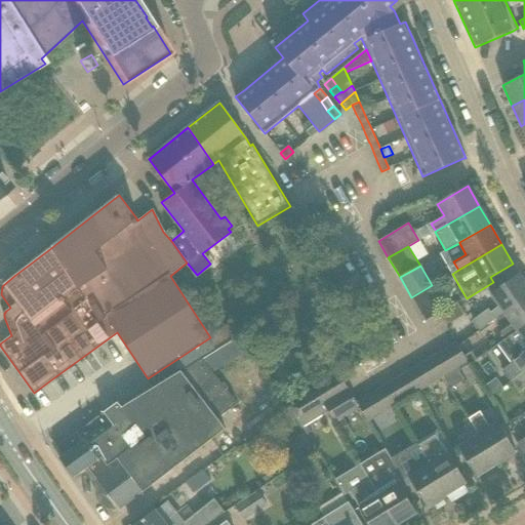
[(491,322),(502,314),(524,296),(524,281),(519,274),(489,295),(497,307),(490,313),(487,310),(472,321),(480,330),(491,322)]
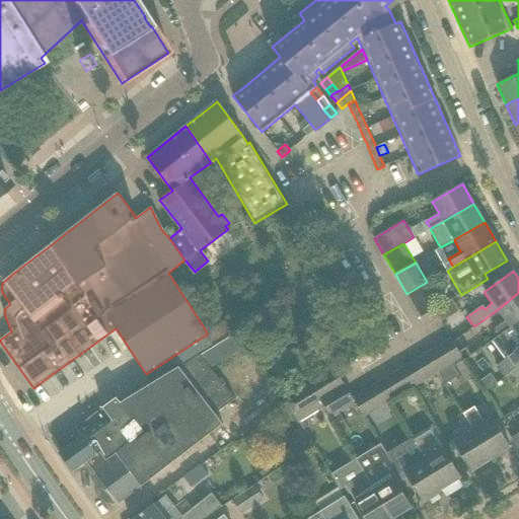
[(434,310),(434,311),(441,307),(440,306),(427,282),(406,294),(421,317),(434,310)]
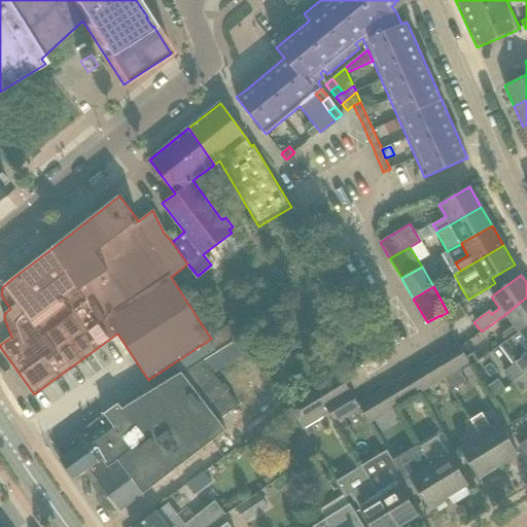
[(500,335),(505,341),(526,324),(526,297),(504,315),(513,326),(500,335)]
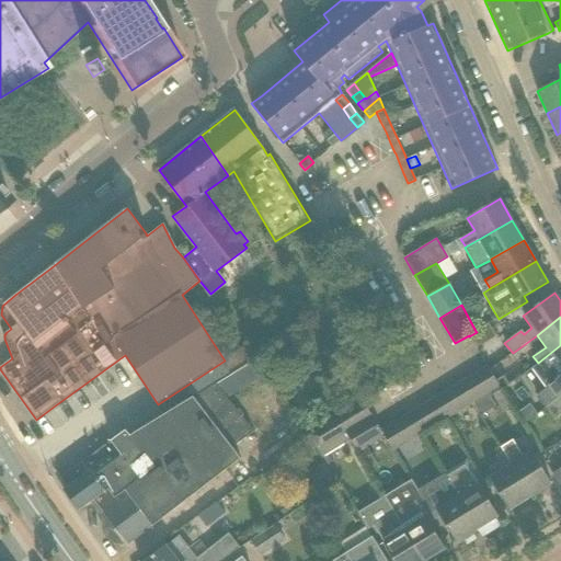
[(477,332),(469,336),(477,348),(496,336),(489,323),(476,331),(477,332)]
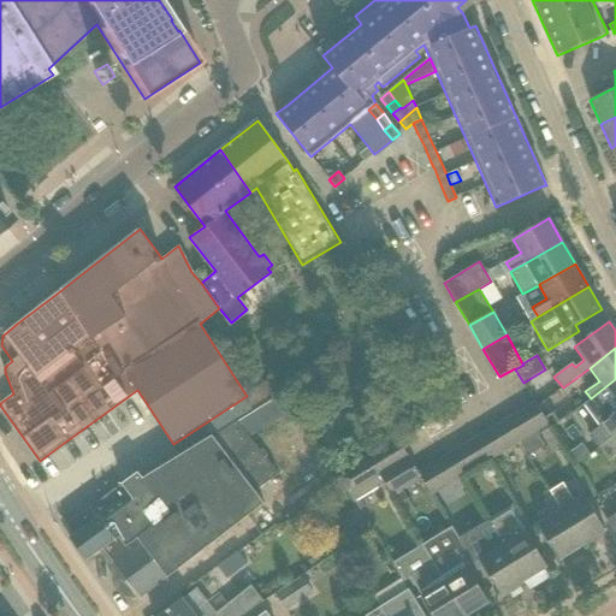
[(615,379),(591,398),(584,403),(600,427),(591,436),(600,448),(615,434),(615,379)]
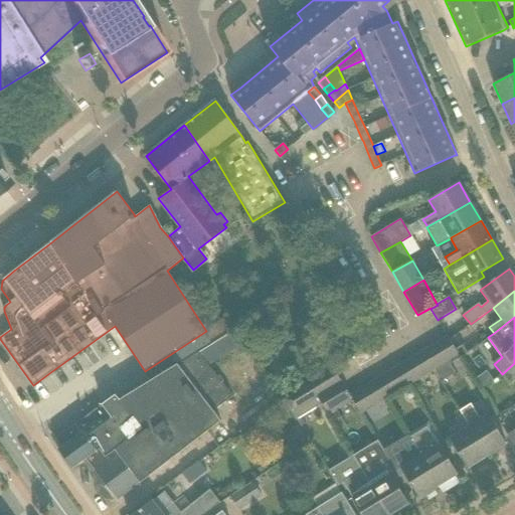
[(448,336),(437,343),(450,364),(467,353),(462,346),(457,350),(448,336)]
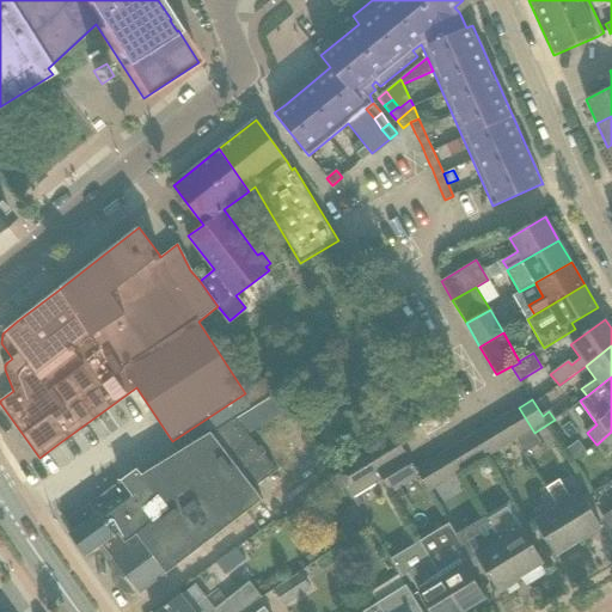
[(519,408),(503,417),(516,439),(525,453),(540,444),(534,433),(519,408)]
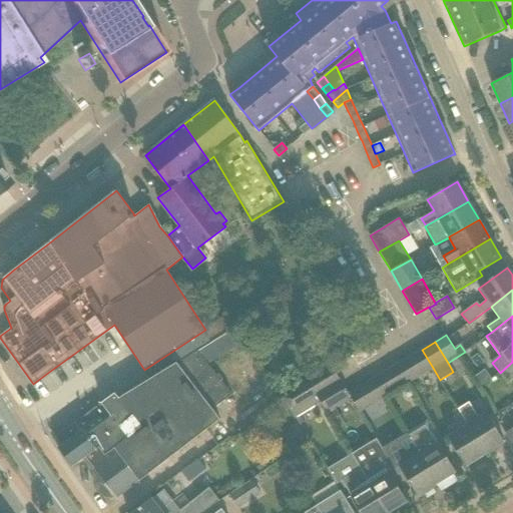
[(422,350),(398,365),(408,382),(433,368),(422,350)]
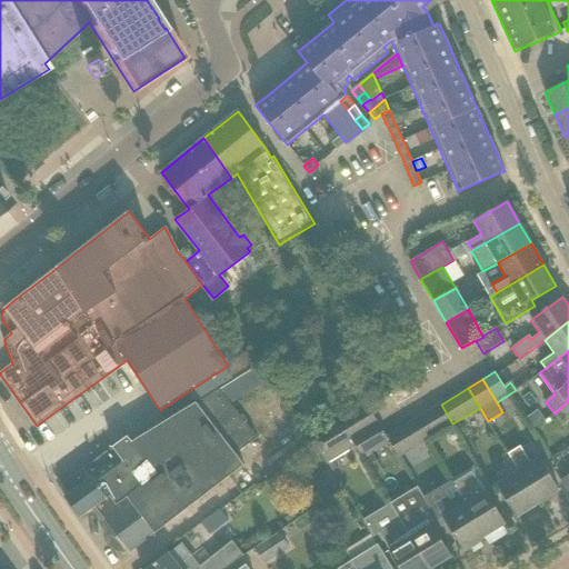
[(257,438),(219,389),(196,402),(132,442),(128,437),(113,447),(120,457),(65,496),(80,518),(96,507),(106,521),(105,522),(112,531),(105,537),(108,542),(111,546),(115,549),(121,543),(127,551),(128,553),(129,552),(141,542),(141,543),(246,468),(236,455),(257,438)]
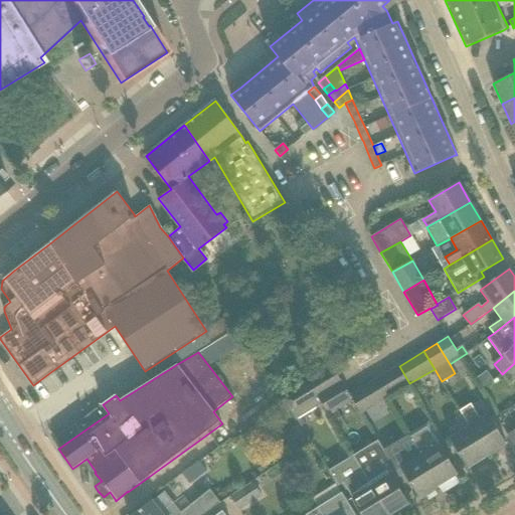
[(514,363),(502,374),(510,384),(514,380),(514,363)]
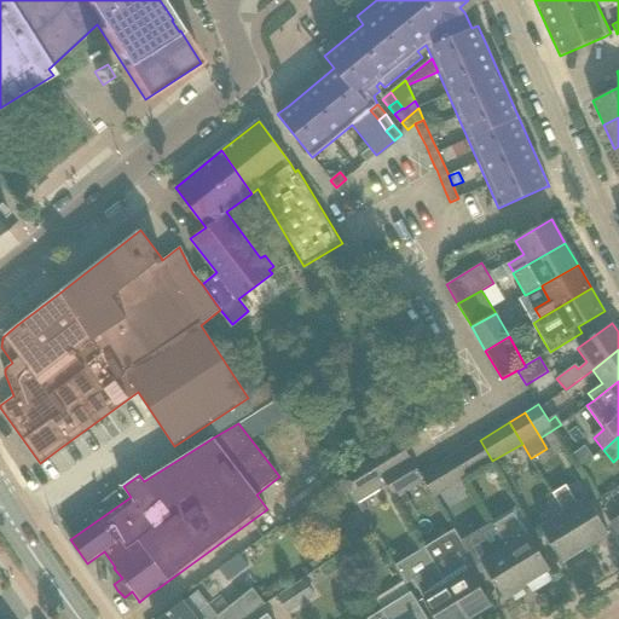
[(480,440),(451,457),(463,479),(492,461),(480,440)]
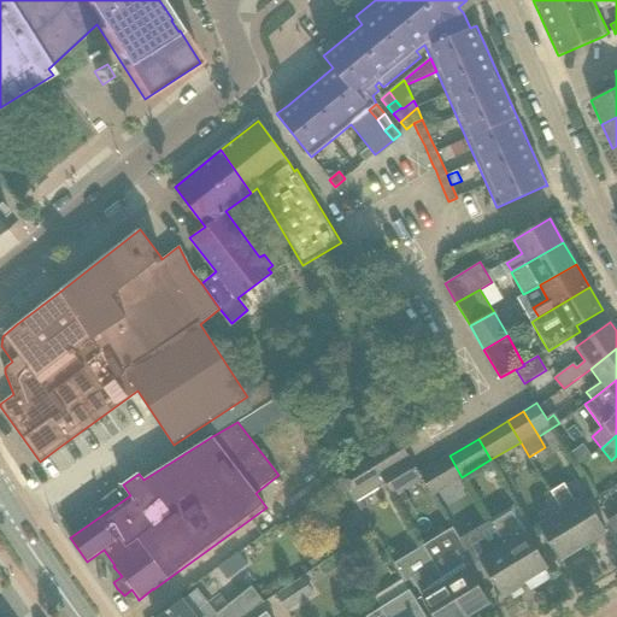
[(380,474),(409,457),(400,442),(363,464),(341,479),(356,503),(386,483),(380,474)]
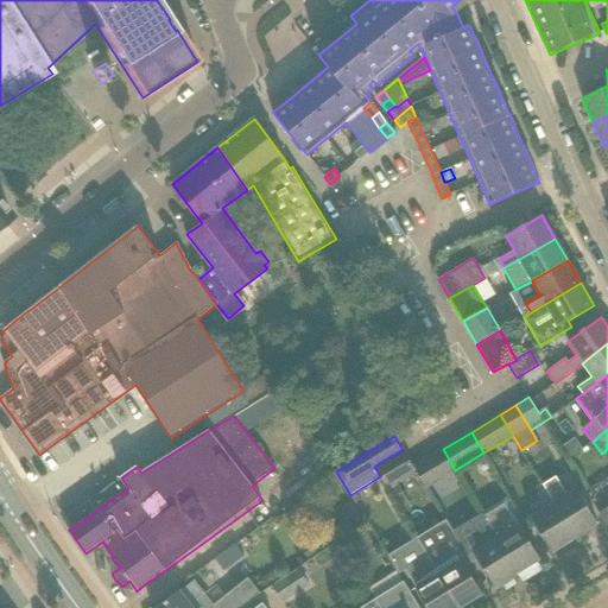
[(574,439),(561,448),(569,460),(582,450),(574,439)]
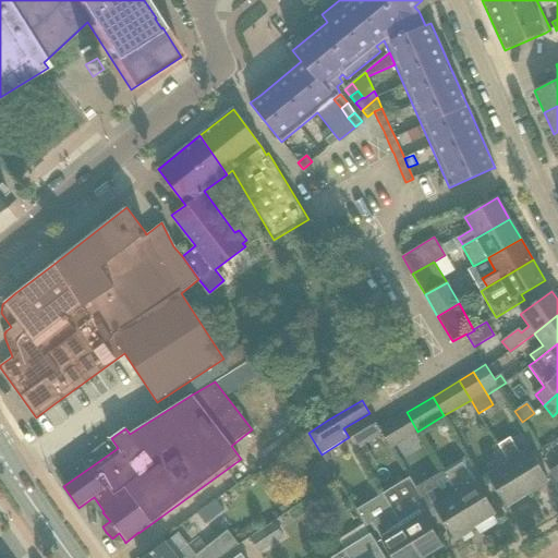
[(407,412),(379,428),(381,433),(390,448),(417,432),(407,412)]
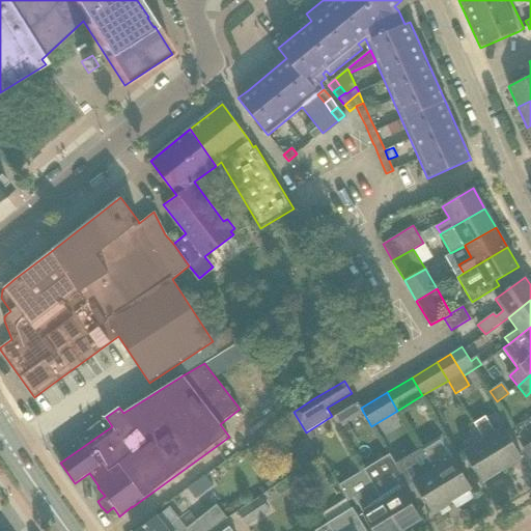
[(361,408),(352,393),(327,408),(332,416),(338,426),(345,422),(363,412),(361,408)]
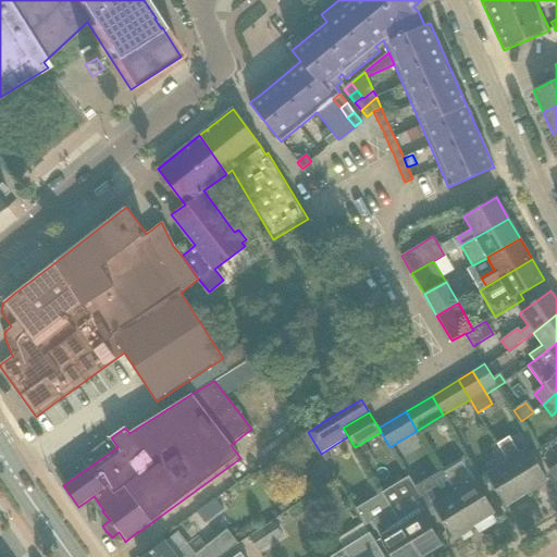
[(496,443),(499,447),(527,493),(547,481),(528,448),(519,454),(508,436),(496,443)]
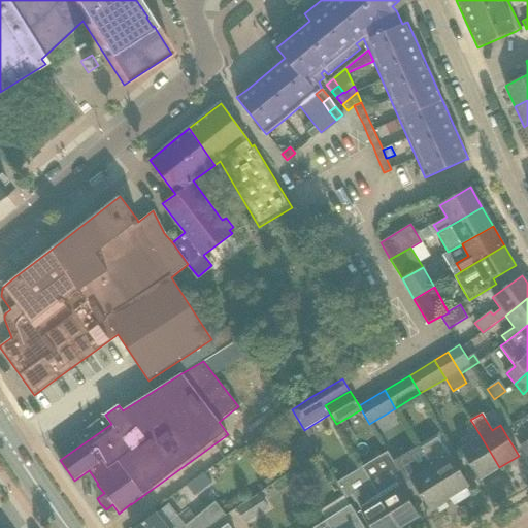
[(343,420),(336,424),(342,434),(350,430),(343,420)]
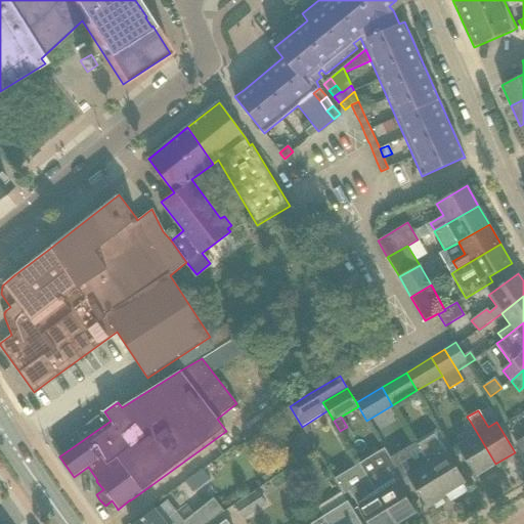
[(495,464),(470,421),(463,425),(470,438),(457,445),(477,476),(495,464)]
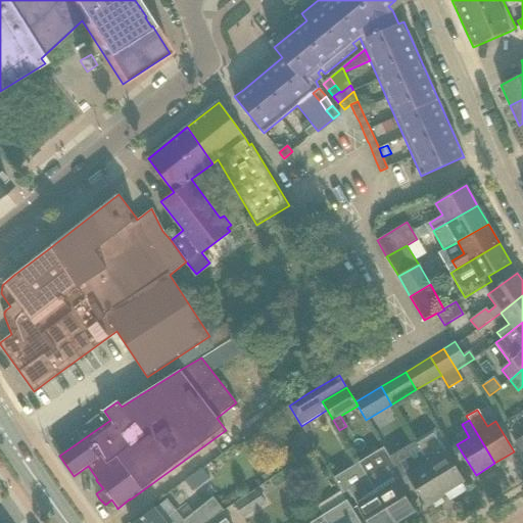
[(419,450),(445,493),(449,501),(466,490),(462,483),(465,481),(438,438),(419,450)]
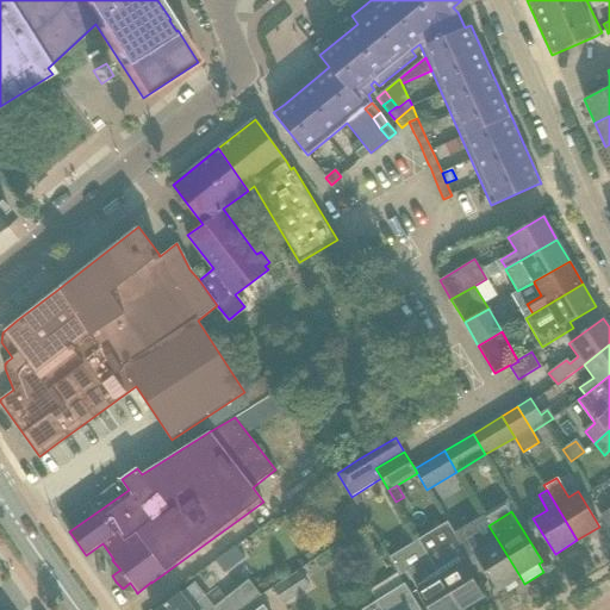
[(520,576),(489,526),(483,515),(470,523),(484,548),(475,553),(497,590),(520,576)]
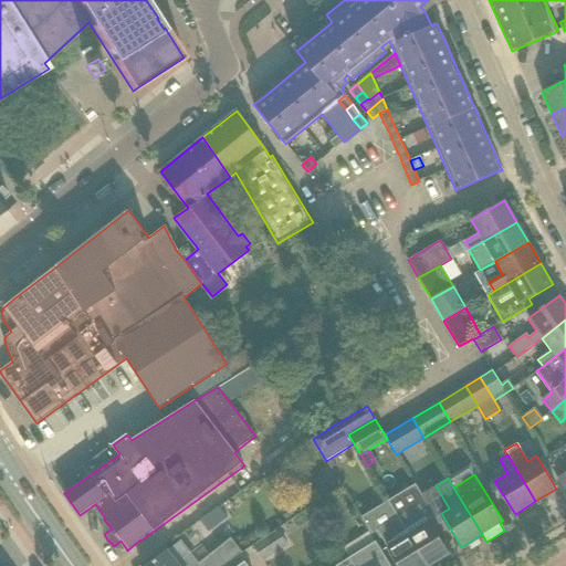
[(429,565),(449,554),(429,522),(419,505),(398,517),(427,565),(429,565)]
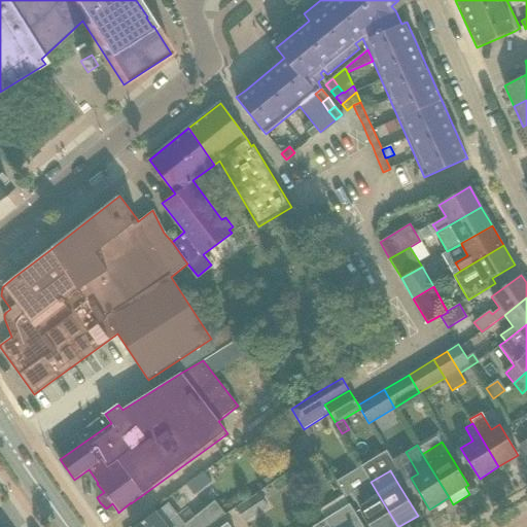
[(203,471),(185,484),(194,494),(210,482),(203,471)]
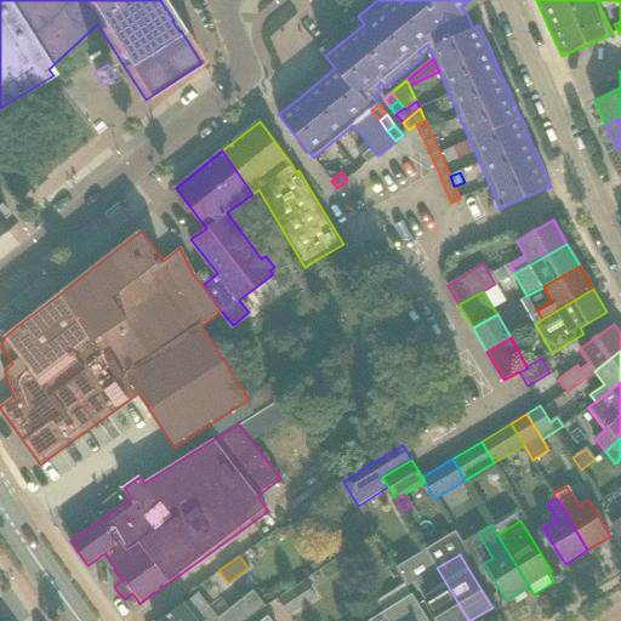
[(315,556),(306,562),(312,570),(322,564),(315,556)]
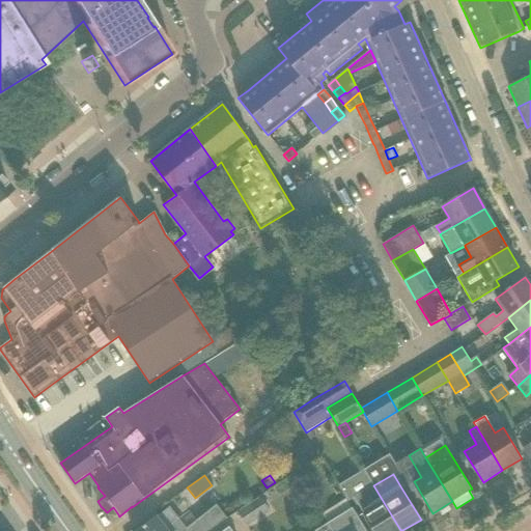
[(400,530),(373,485),(354,498),(373,530),(400,530)]
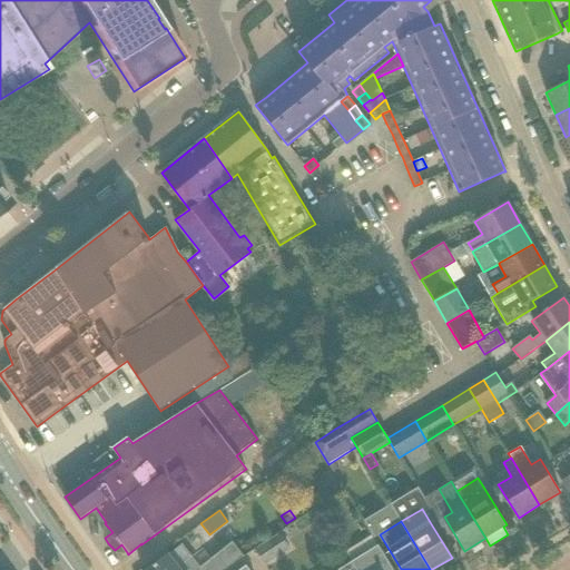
[(255,550),(265,564),(290,549),(279,533),(255,550)]
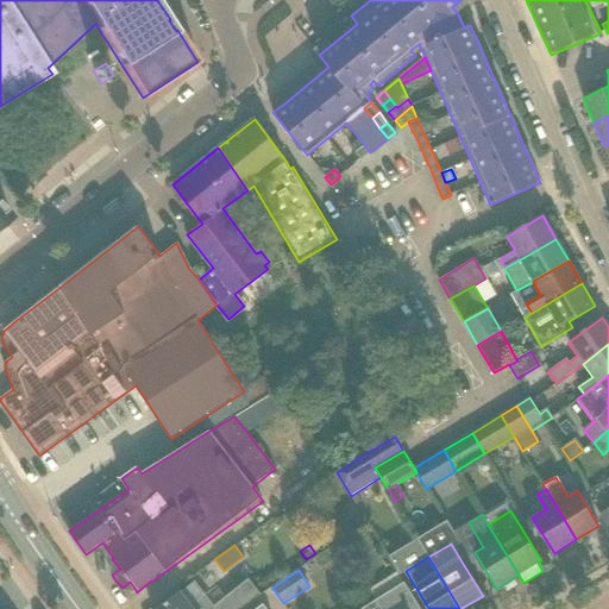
[(171,598),(157,608),(209,608),(214,607),(205,595),(195,582),(181,592),(180,592),(171,598)]
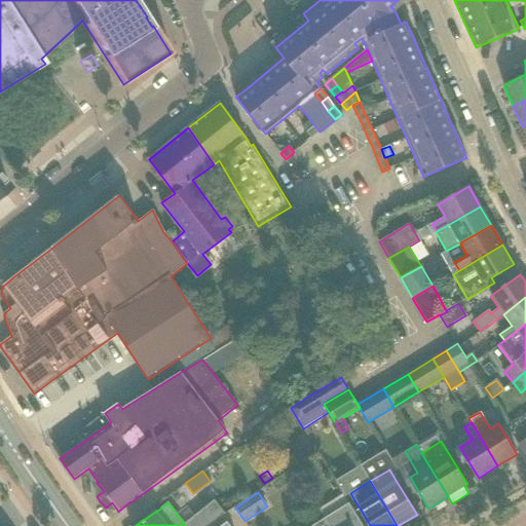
[(363,525),(348,503),(324,519),(328,525),(363,525)]
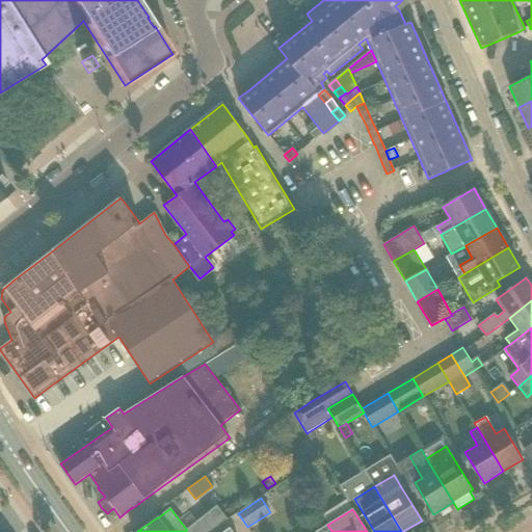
[(210,531),(214,530),(204,516),(187,530),(183,531),(210,531)]
